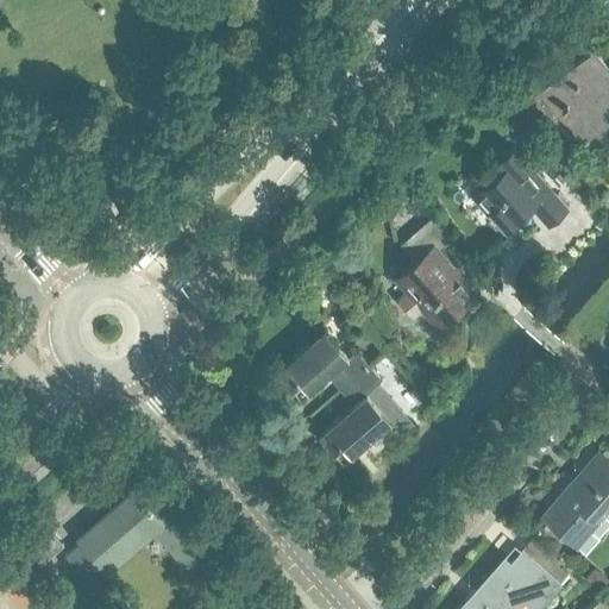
[(608,118),(608,66),(590,44),(532,94),(577,145),(608,118)]
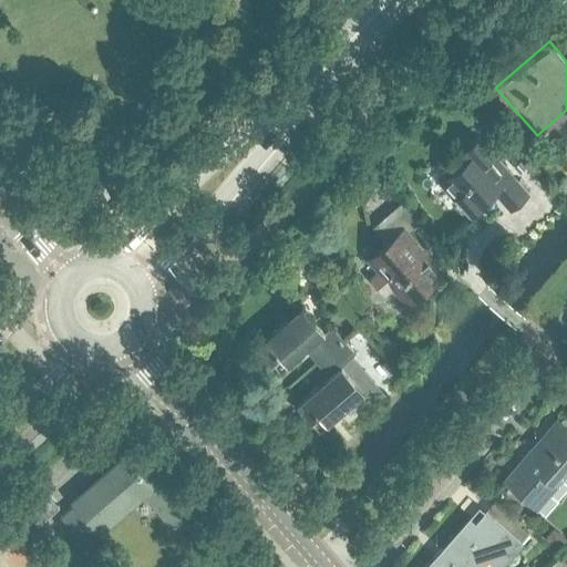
[(459,152),(464,158),(437,182),(453,199),(456,196),(472,213),(495,193),(509,209),(528,193),(478,135),(459,152)]
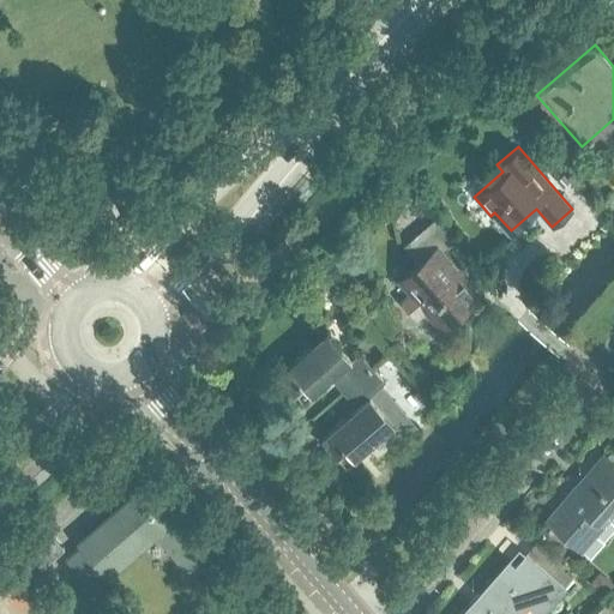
[(419,263),(398,281),(408,293),(399,300),(416,320),(426,313),(440,330),(479,296),(459,274),(461,272),(423,229),(404,246),(419,263)]
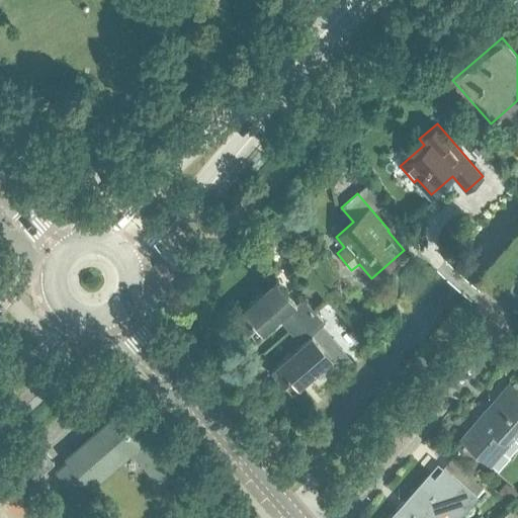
[(275,278),(235,314),(256,338),(278,319),(288,330),(288,331),(313,310),(301,296),(295,303),(275,278)]
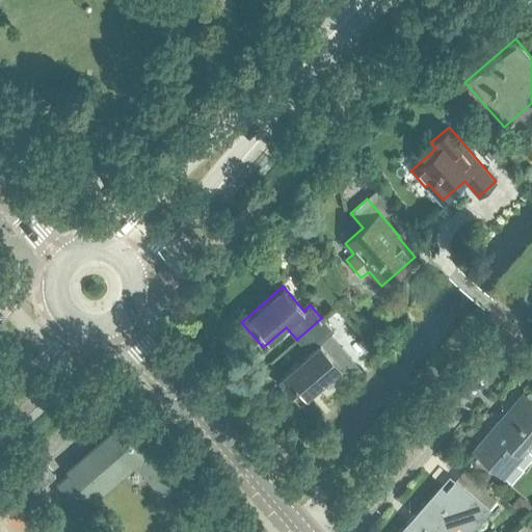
[(308,352),(277,378),(288,390),(295,382),(307,396),(328,377),(335,384),(355,366),(328,335),(333,330),(321,318),(296,340),(308,352)]
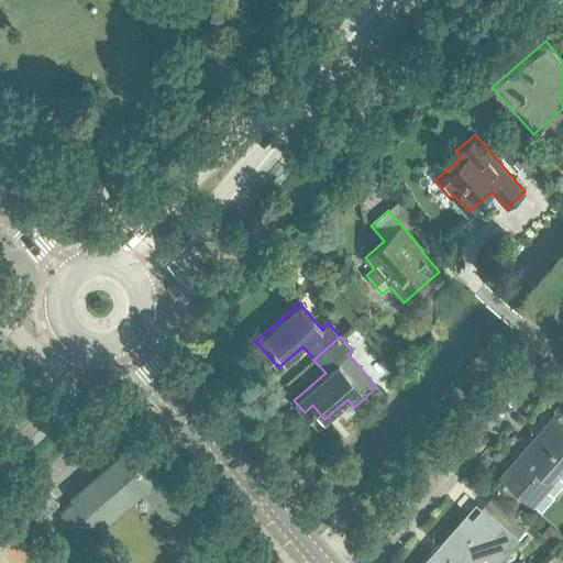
[(512,462),(500,476),(533,504),(559,474),(562,477),(562,422),(553,415),(512,462)]
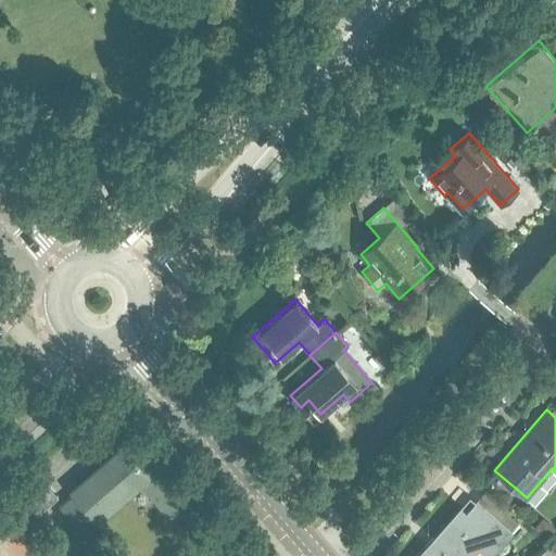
[(65,506),(81,526),(95,514),(98,518),(140,481),(178,525),(199,506),(138,437),(75,492),(78,495),(65,506)]
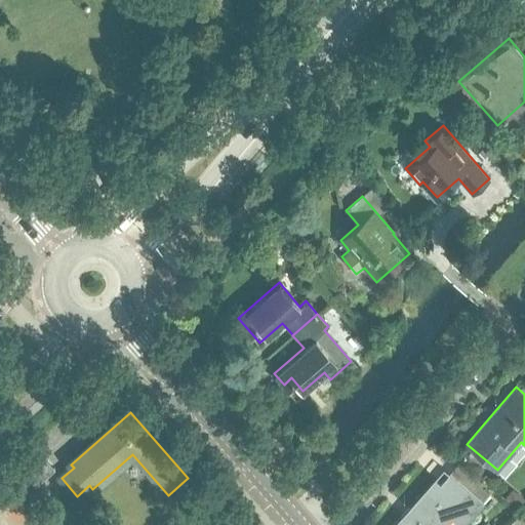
[(16,465),(35,486),(54,470),(36,448),(16,465)]
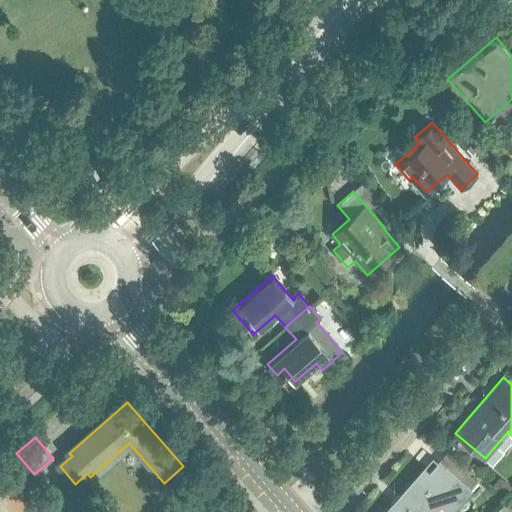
[(385,511),(431,511),(446,495),(458,504),(471,489),(438,461),(429,470),(425,467),(385,511)]
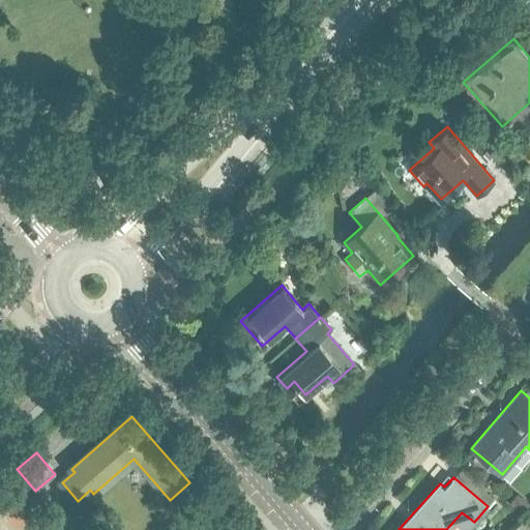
[(518,525),(522,529),(529,529),(529,522),(526,518),(518,525)]
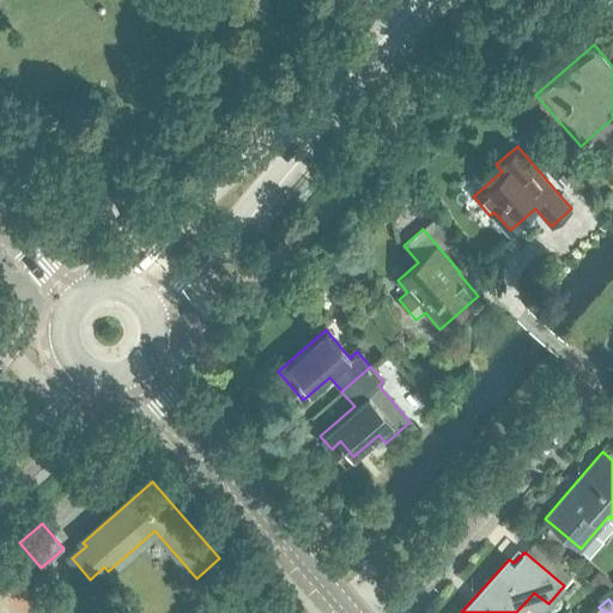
All buildings are outlined.
